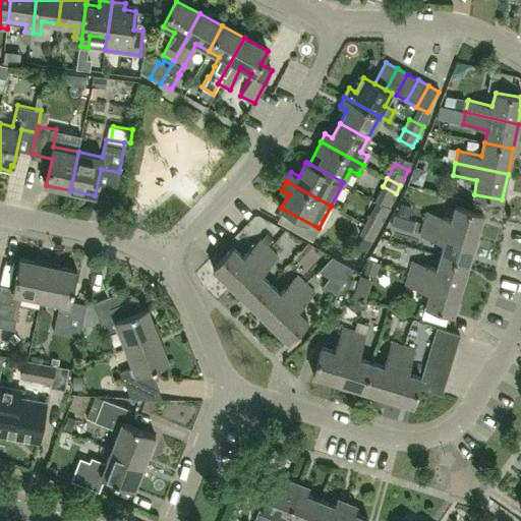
[(378,231),(390,209),(377,201),(364,224),(378,231)]
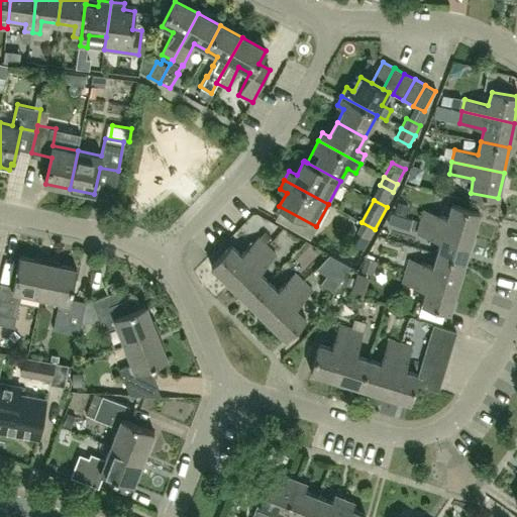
[(420,223),(473,239),(480,214),(451,205),(447,218),(423,212),(420,223)]
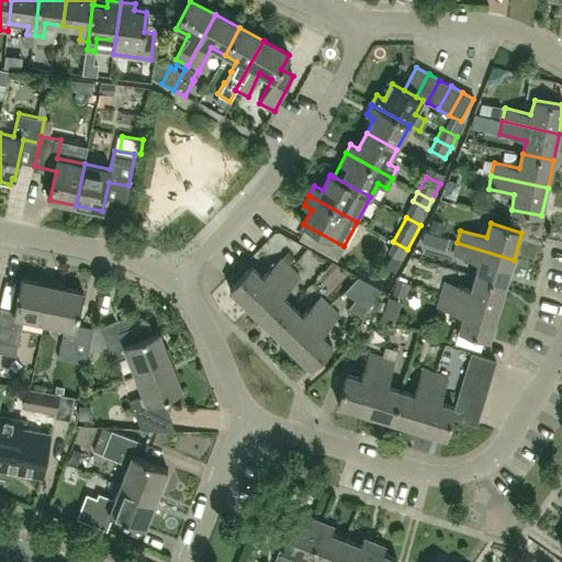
[(402,261),(407,249),(393,242),(386,253),(390,254),(384,266),(395,271),(401,261),(402,261)]
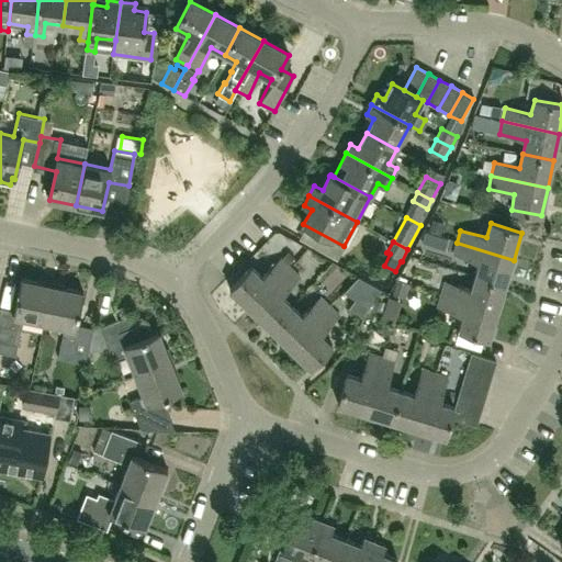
[(514,260),(457,243),(453,255),(479,263),(474,277),(505,285),(514,260)]
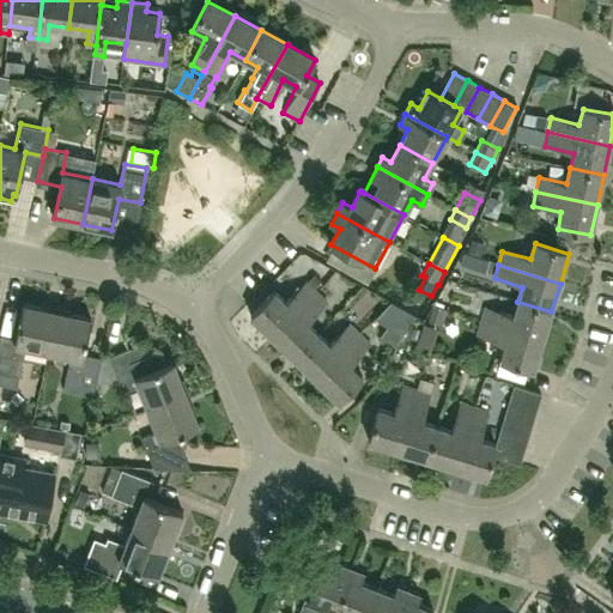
[(317,292),(315,291),(307,283),(285,303),(275,292),(250,316),(273,338),(317,292)]
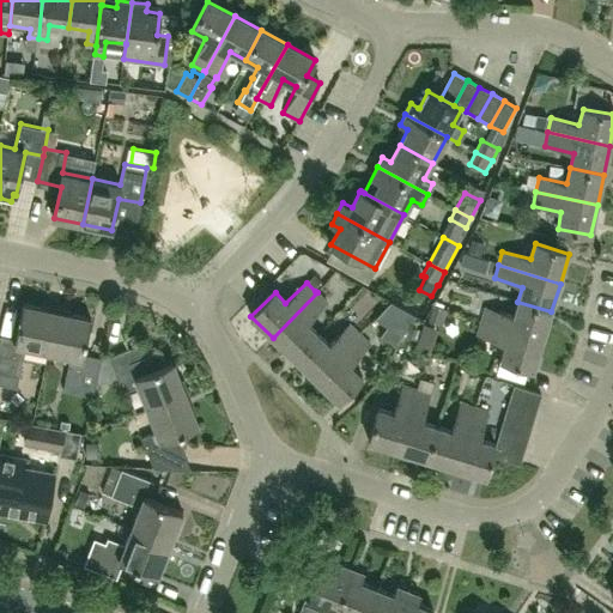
[(273,338),(295,359),(317,334),(307,323),(327,303),(317,292),(273,338)]
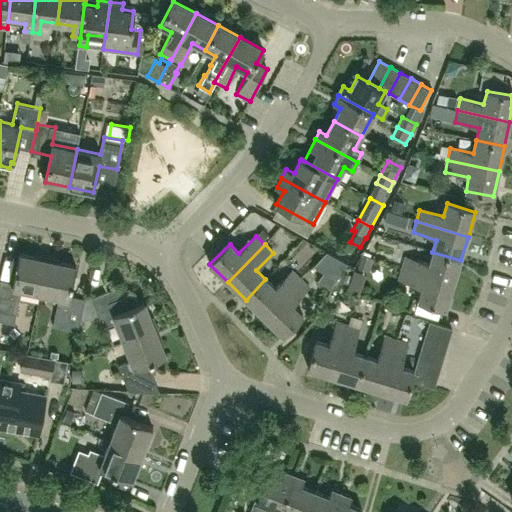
[(326,252),(313,266),(323,272),(317,280),(330,288),(347,263),(326,252)]
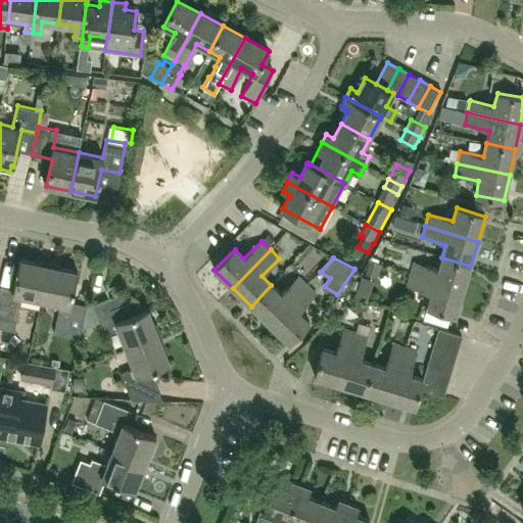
[(414,263),(411,275),(463,290),(470,266),(441,257),(437,271),(414,263)]
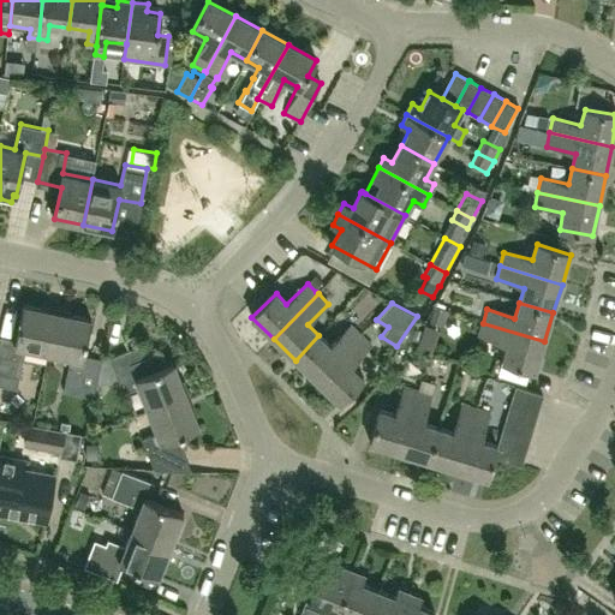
[(49,353),(58,312),(23,305),(16,342),(0,338),(0,372),(21,377),(27,348),(49,353)]
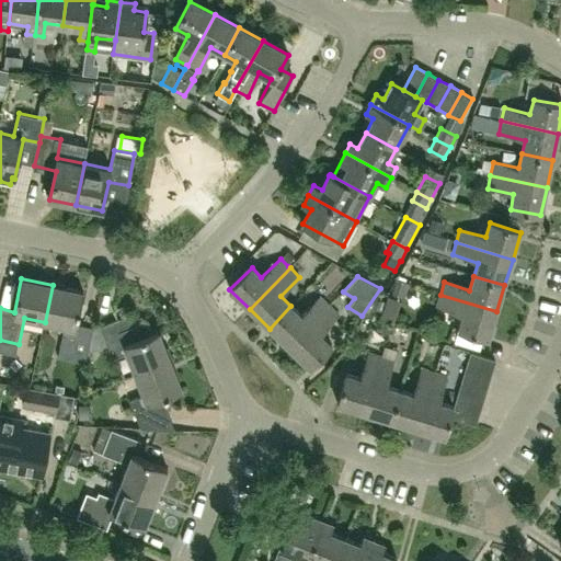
[(88,352),(93,331),(93,329),(77,325),(83,292),(53,285),(45,322),(66,327),(59,358),(86,364),(88,352)]
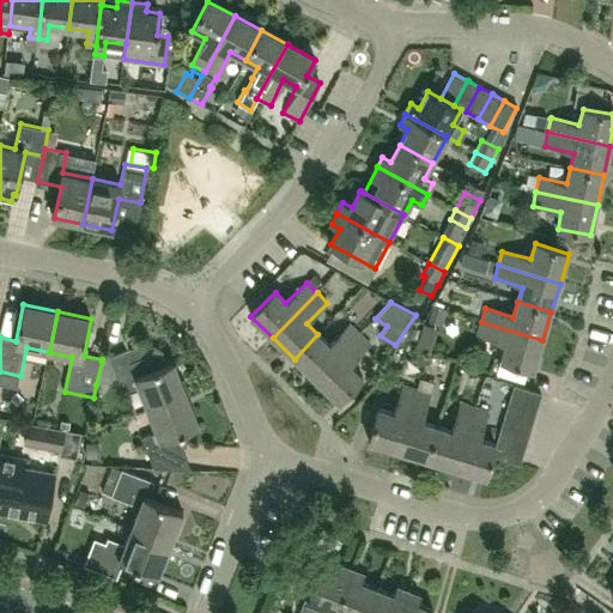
[(542,340),(481,322),(477,335),(504,345),(499,360),(502,360),(533,370),(542,340)]
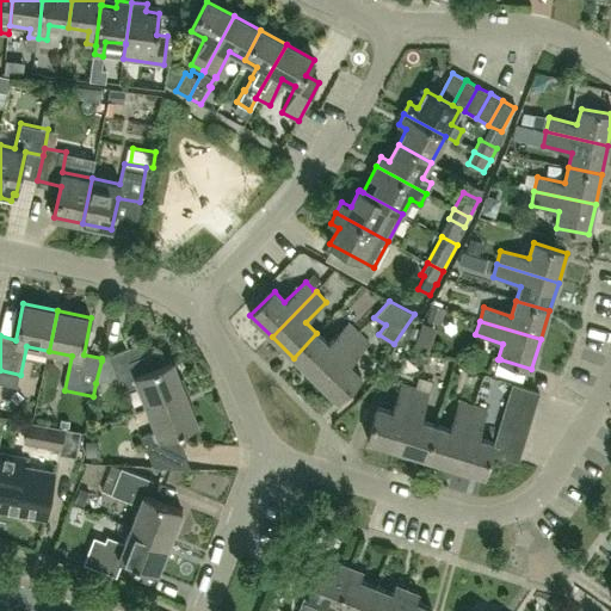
[(314,378),(358,333),(349,323),(328,344),(316,333),(294,358),(314,378)]
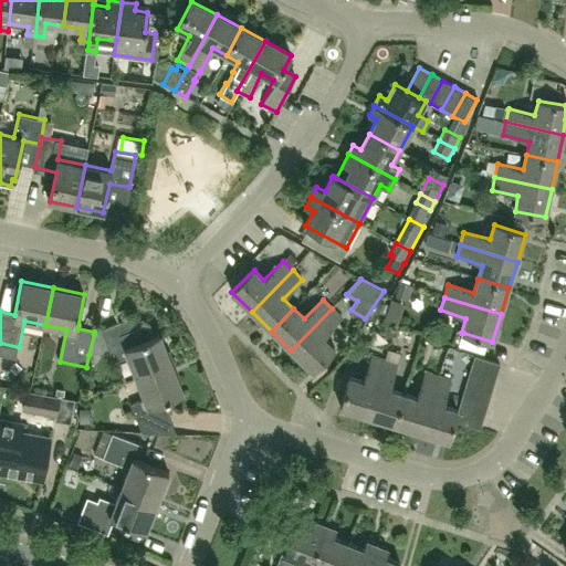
[(342,320),(332,308),(291,350),(312,370),(333,348),(323,338),(342,320)]
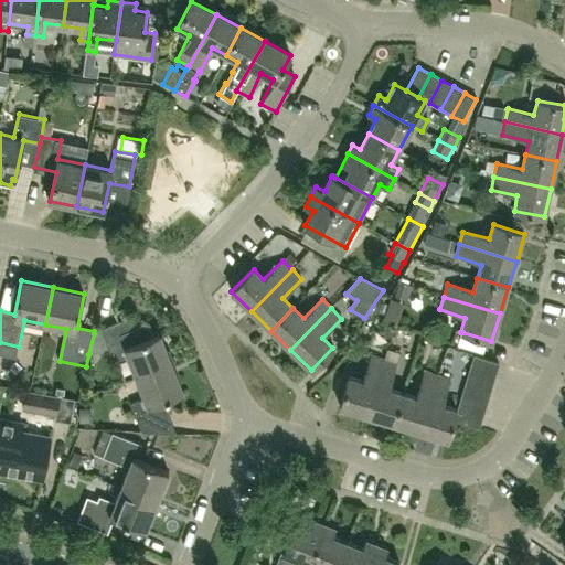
[(128,358),(136,377),(171,363),(160,334),(151,338),(147,328),(142,326),(135,329),(129,318),(94,333),(88,354),(107,347),(114,363),(128,358)]
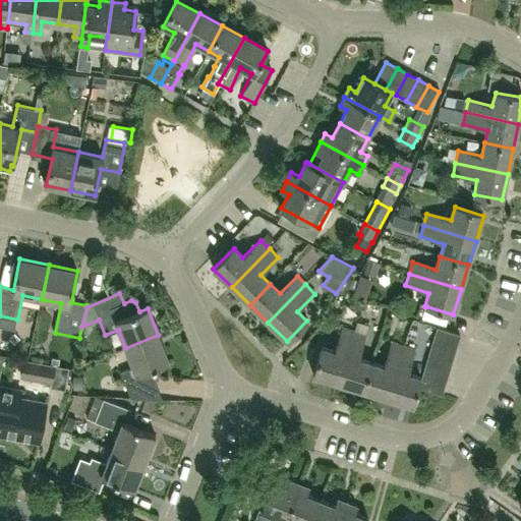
[(313,375),(339,384),(355,332),(343,329),(335,351),(323,347),(313,375)]
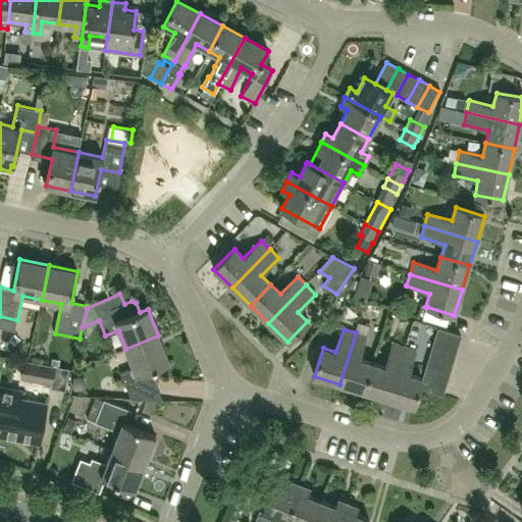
[(458,349),(461,336),(437,329),(433,342),(458,349)]
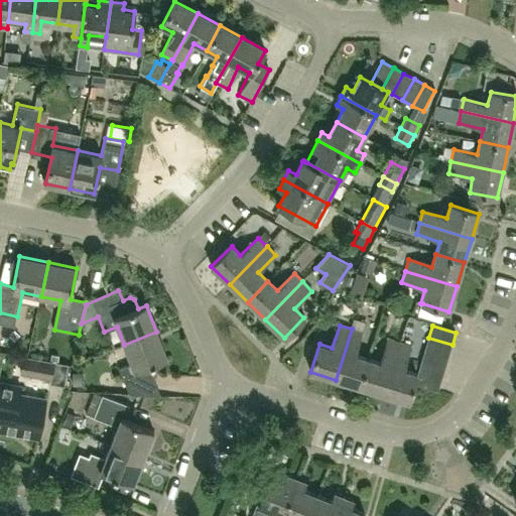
[(360,387),(369,359),(356,355),(363,333),(352,329),(336,380),(360,387)]
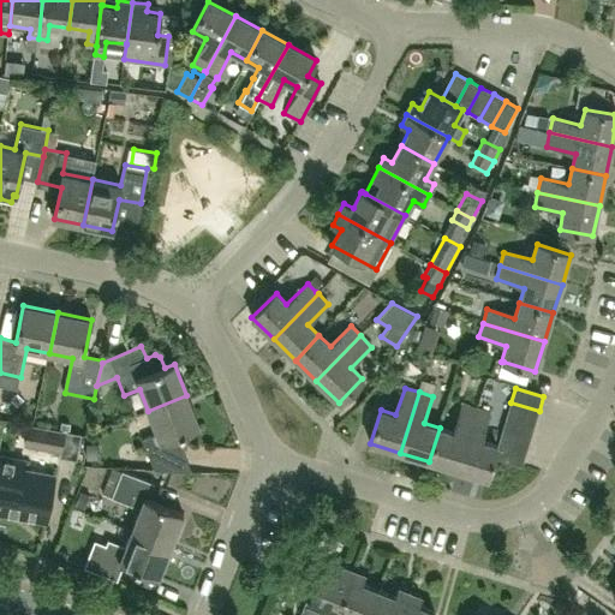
[(199,427),(186,395),(148,411),(157,434),(143,441),(155,471),(192,472),(178,437),(199,427)]
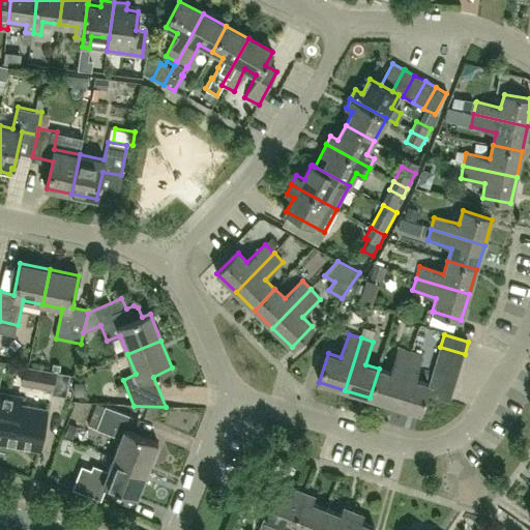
[(461,365),(465,354),(440,347),(437,358),(461,365)]
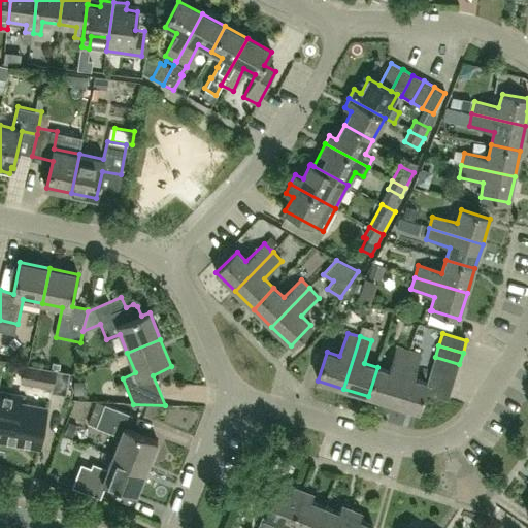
[(390,371),(377,367),(368,396),(393,404),(409,352),(397,348),(390,371)]
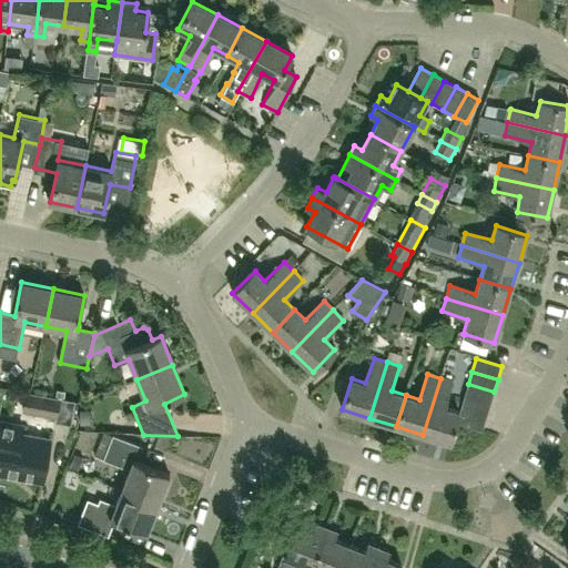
[(450,443),(456,423),(459,412),(445,407),(453,383),(440,378),(423,435),(450,443)]
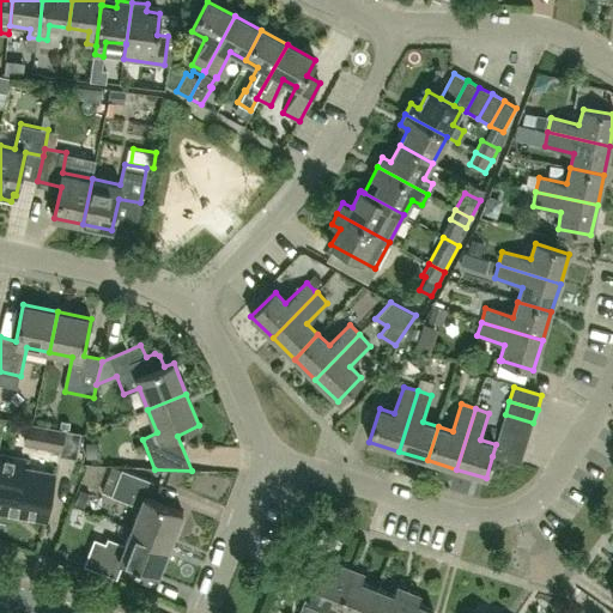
[(501,428),(529,437),(533,423),(505,414),(501,428)]
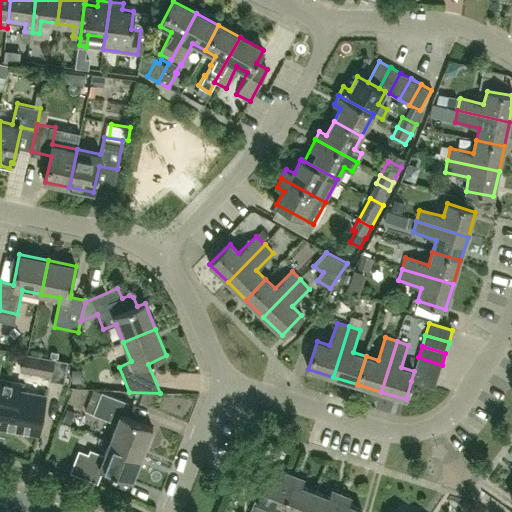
[(53,359),(22,353),(19,371),(50,376),(53,359)]
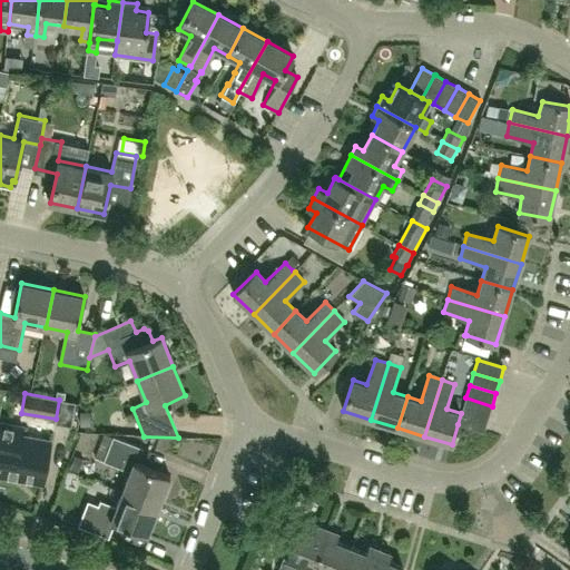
[(465,397),(462,411),(488,419),(492,406),(465,397)]
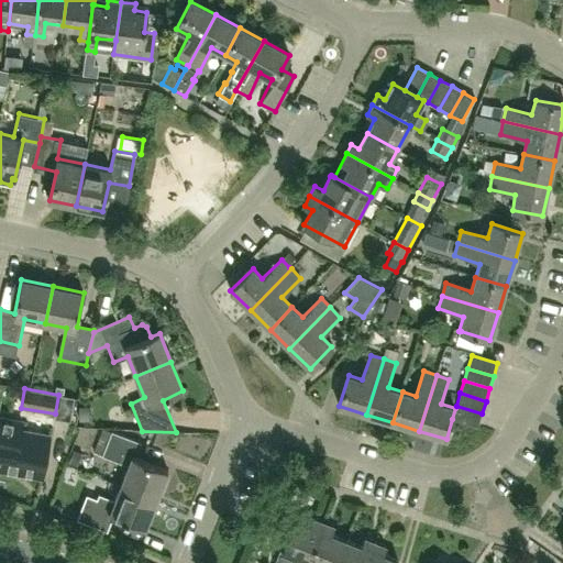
[(456,406),(455,408),(452,419),(478,427),(482,414),(456,406)]
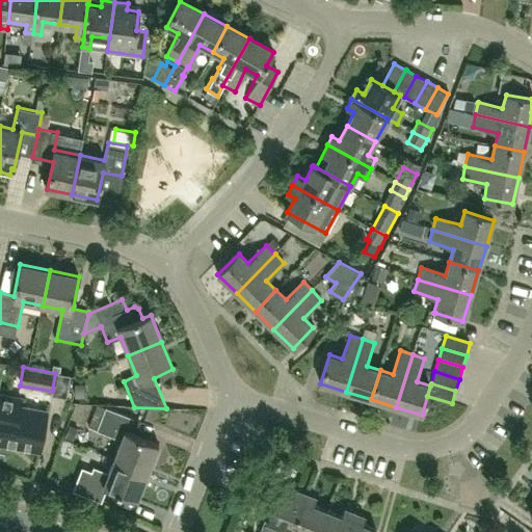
[(0,393),(0,445),(40,453),(47,413),(20,407),(22,398),(0,393)]
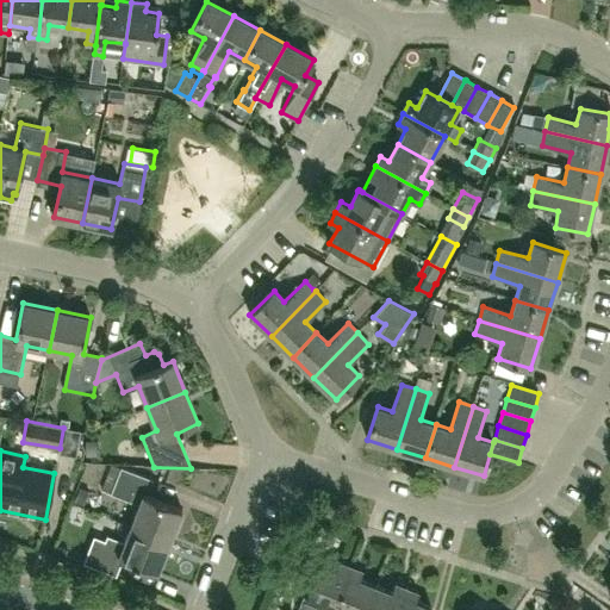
[(139,506),(131,527),(169,542),(182,511),(147,497),(153,481),(122,470),(111,496),(139,506)]
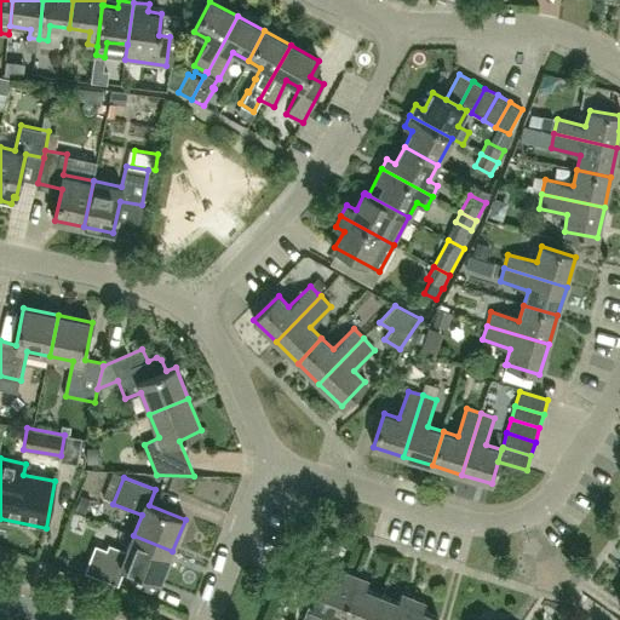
[(159,584),(172,551),(133,535),(127,550),(109,544),(105,551),(96,547),(85,573),(118,586),(125,569),(159,584)]
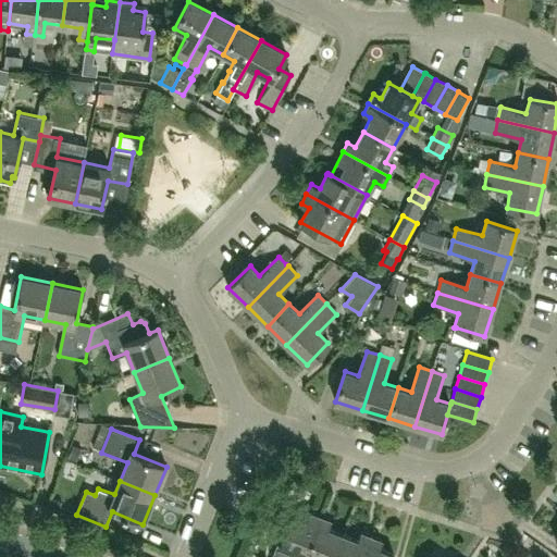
[(305,556),(306,556),(321,518),(311,514),(307,521),(293,516),(279,546),(275,545),(270,556),(305,556)]
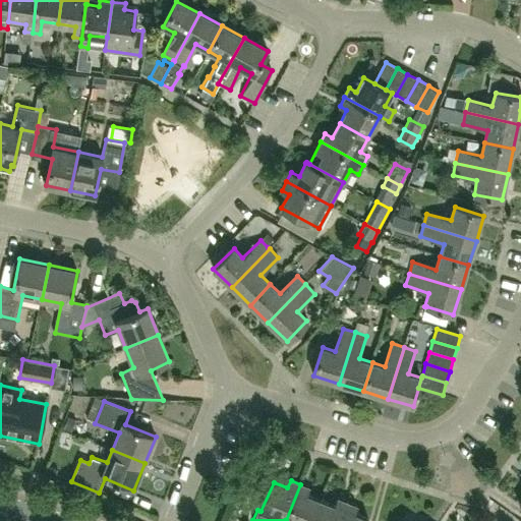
[(286,520),(287,520),(311,520),(321,501),(306,495),(309,487),(300,484),(286,520)]
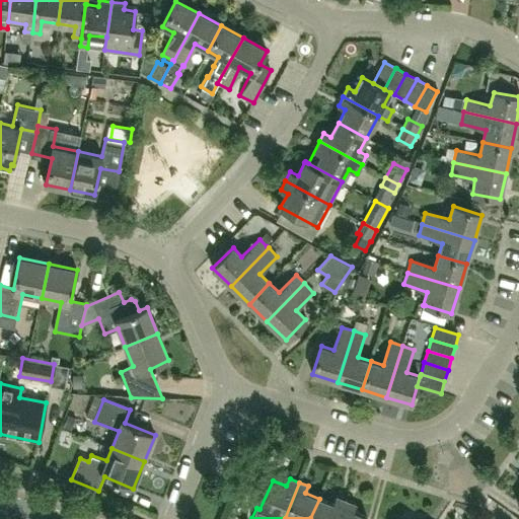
[(332,504),(319,499),(310,518),(338,518),(346,501),(336,497),(332,504)]
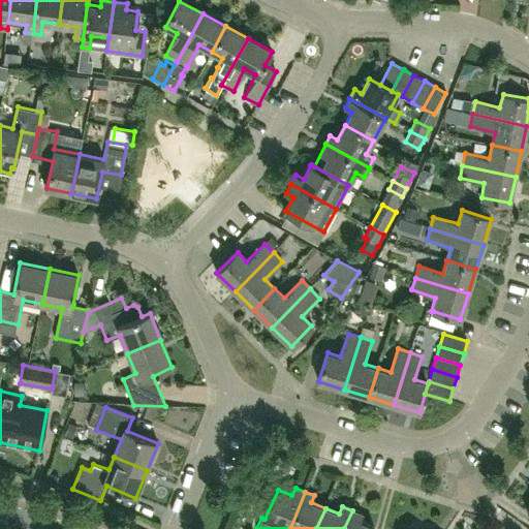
[(363,514),(352,510),(344,528),(373,528),(374,527),(360,521),(363,514)]
